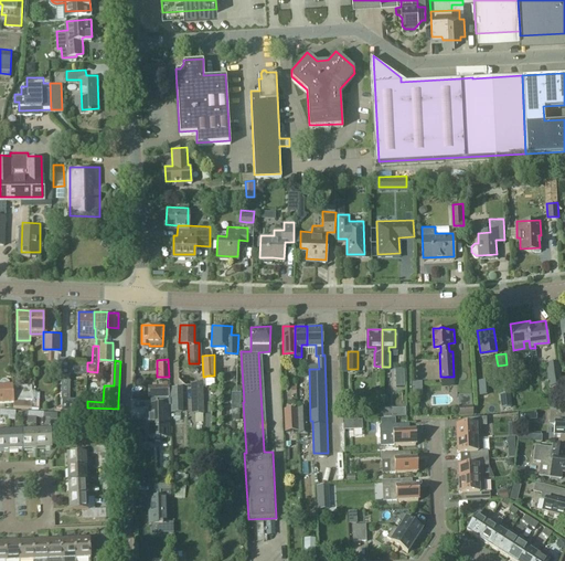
[(550,384),(561,382),(558,360),(546,361),(550,384)]
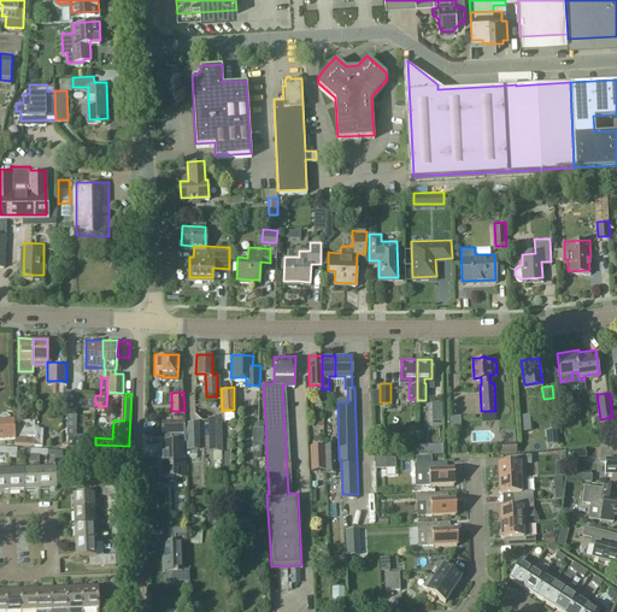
[(564,399),(553,400),(556,415),(565,412),(564,399)]
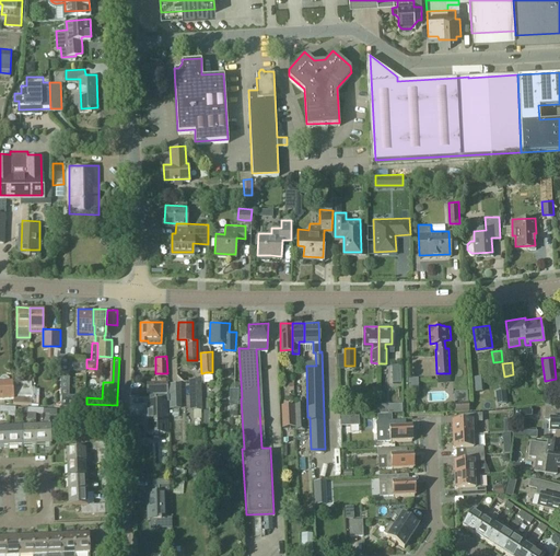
[(467,374),(467,384),(477,383),(477,373),(467,374)]
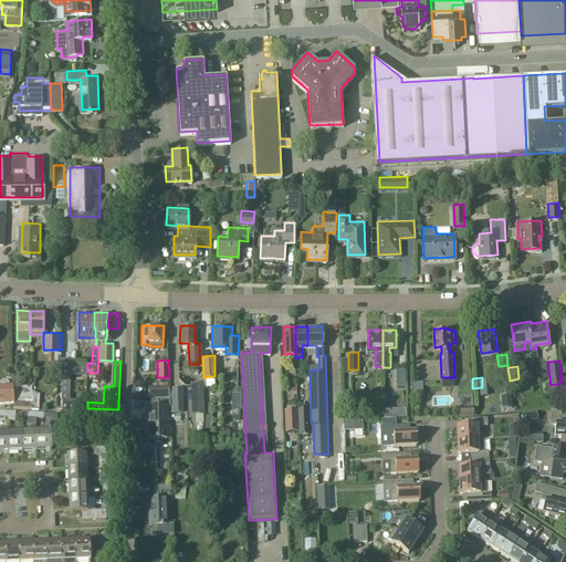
[(190,412),(203,412),(203,380),(190,381),(190,412)]
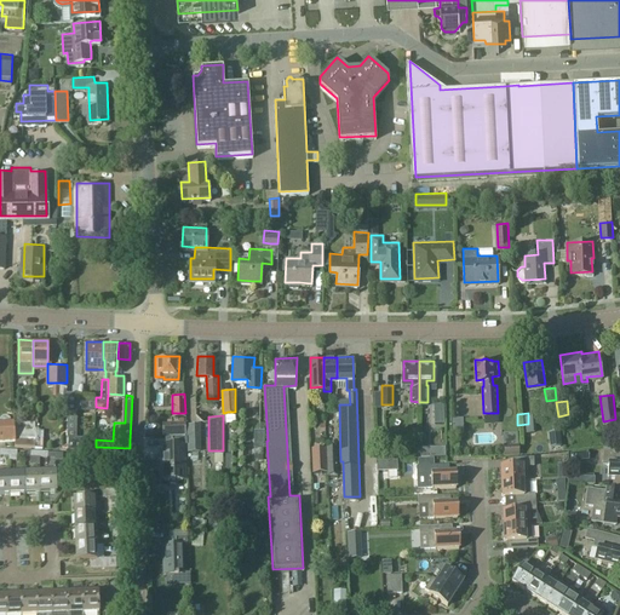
[(0,431),(16,430),(15,418),(0,418),(0,431)]
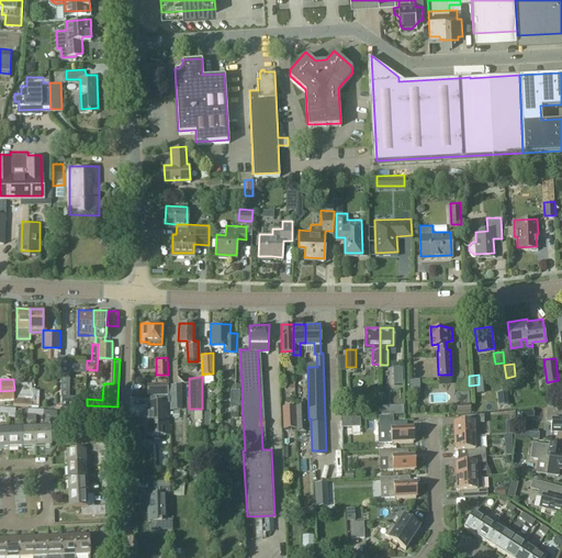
[(32,402),(32,388),(31,380),(15,379),(15,402),(32,402)]
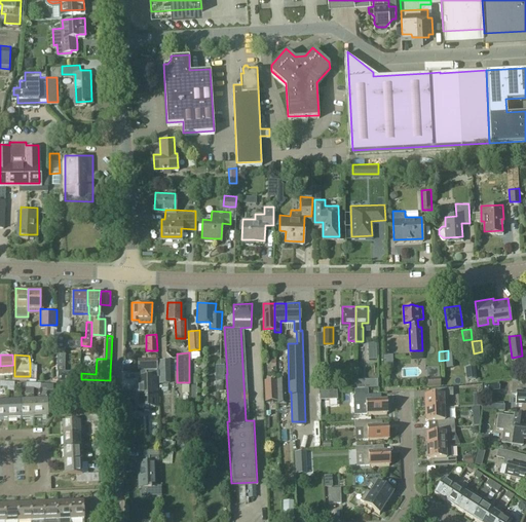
[(157,356),(138,356),(138,366),(157,366),(157,356)]
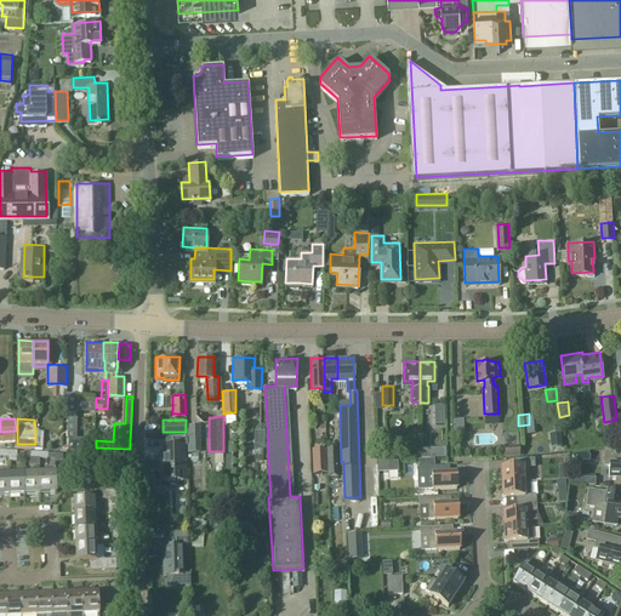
[(188,448),(200,448),(199,422),(187,422),(188,448)]
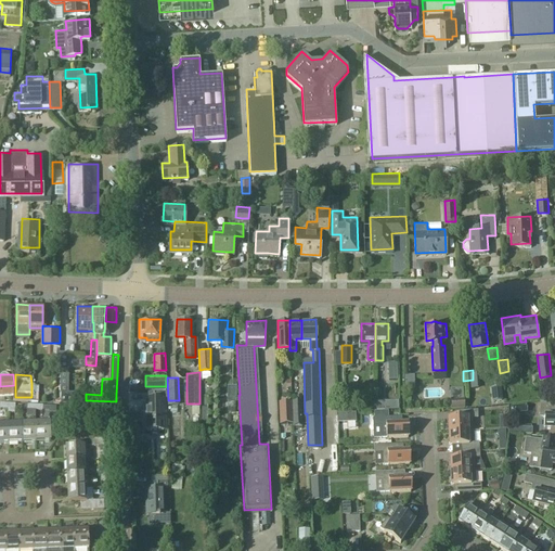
[(31,380),(31,397),(39,397),(40,381),(31,380)]
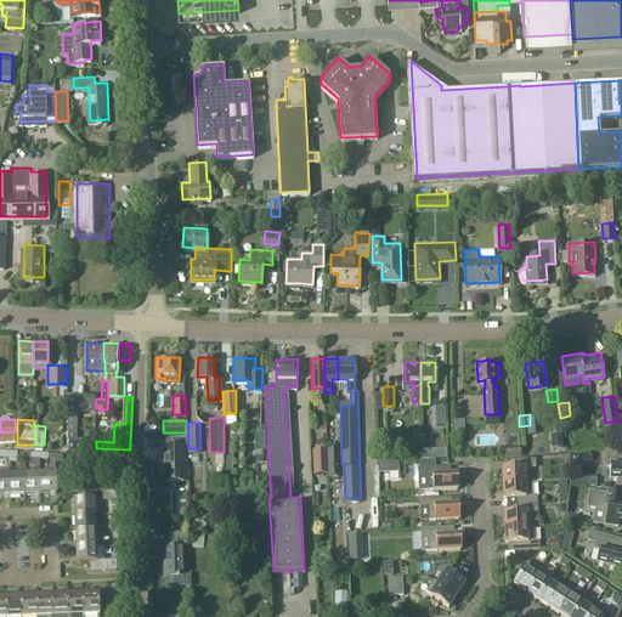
[(248,447),(260,447),(259,429),(248,430),(248,447)]
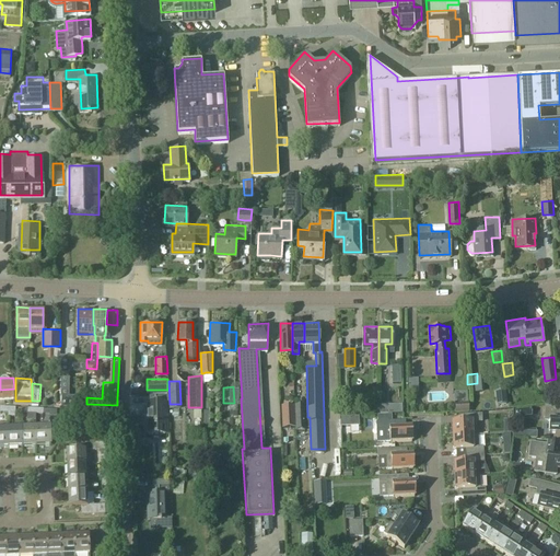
[(504,386),(496,387),(498,400),(506,398),(504,386)]
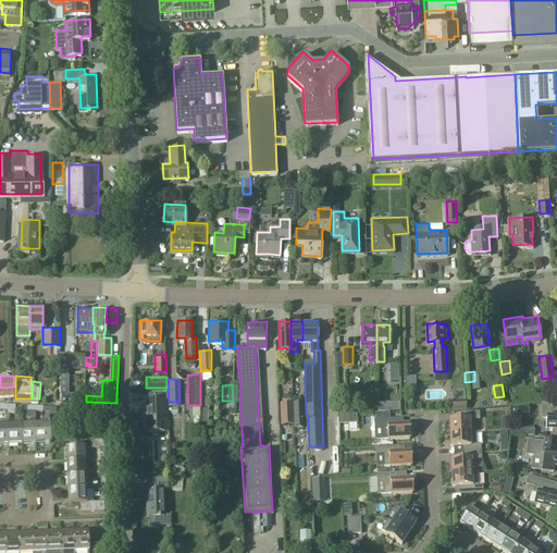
[(60,390),(60,400),(73,401),(73,391),(60,390)]
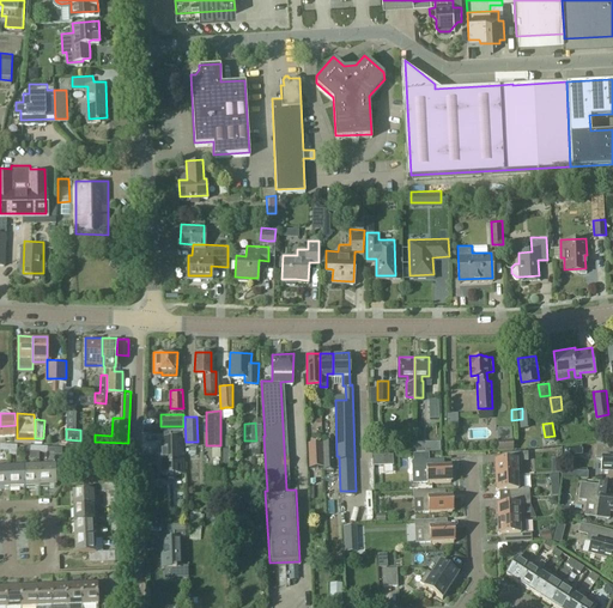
[(159,472),(176,470),(176,462),(183,462),(182,436),(161,436),(162,450),(158,450),(159,472)]
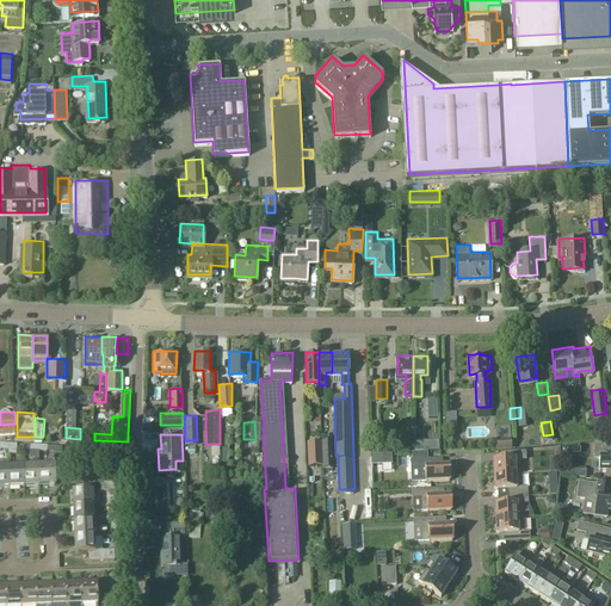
[(497,446),(511,445),(511,436),(497,436),(497,446)]
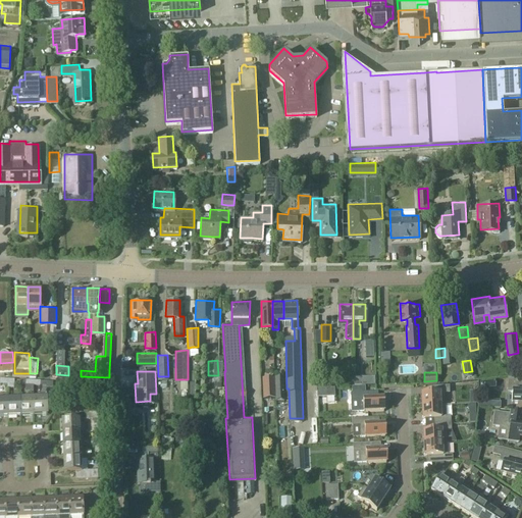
[(264,396),(275,396),(275,374),(263,374),(264,396)]
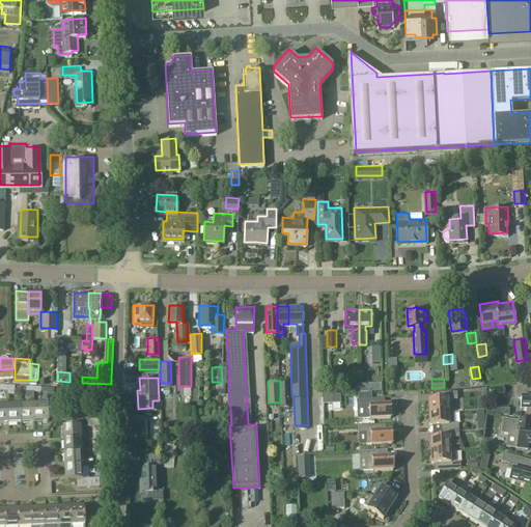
[(530,381),(516,382),(516,395),(521,395),(521,407),(530,407),(530,381)]
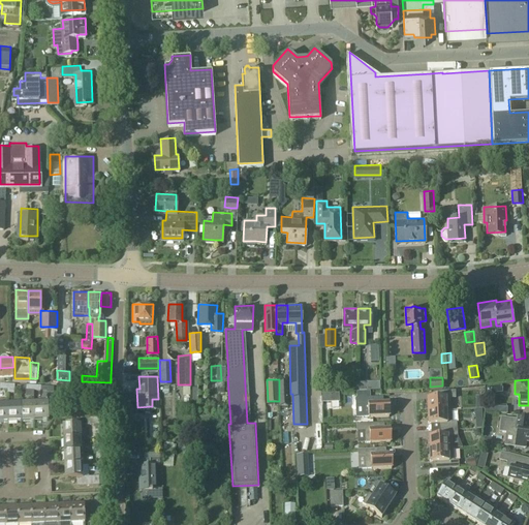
[(494,382),(486,383),(488,395),(494,394),(494,390),(495,390),(494,382)]
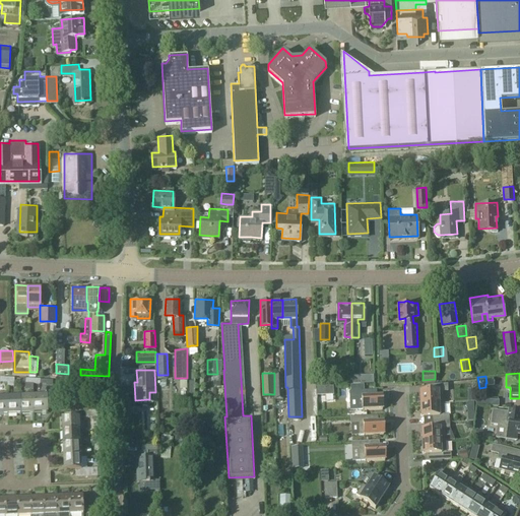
[(364,388),(364,381),(350,382),(350,388),(349,388),(349,394),(356,394),(358,406),(362,406),(362,407),(383,406),(382,404),(384,404),(384,395),(382,396),(382,393),(366,394),(366,388),(364,388)]
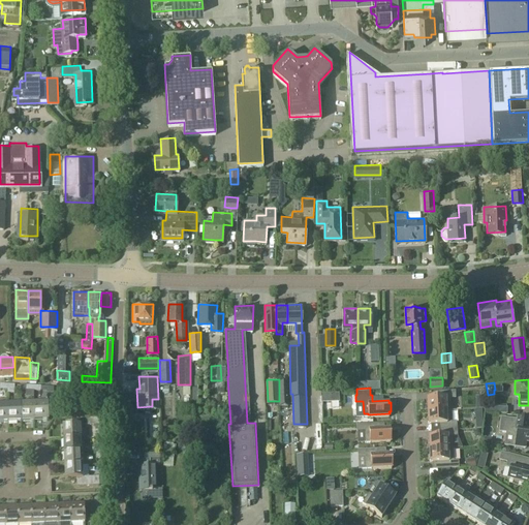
[(427,408),(450,407),(450,395),(455,394),(455,388),(438,389),(438,395),(427,396),(427,408)]
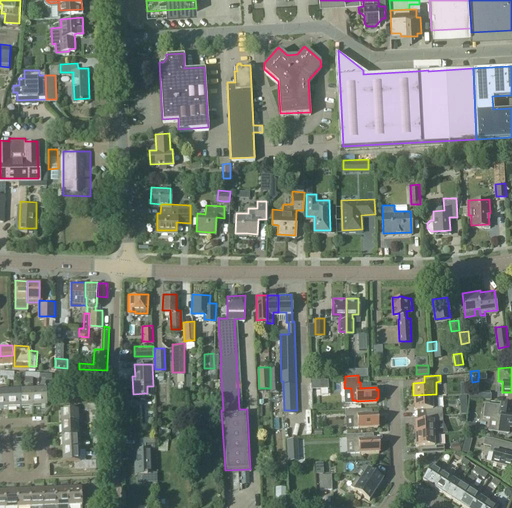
[(327,377),(311,378),(312,386),(328,385),(327,377)]
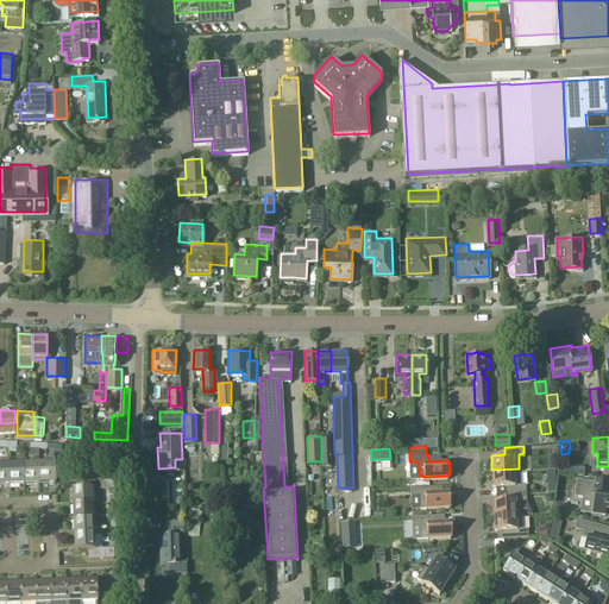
[(39,460),(39,480),(55,479),(54,459),(39,460)]
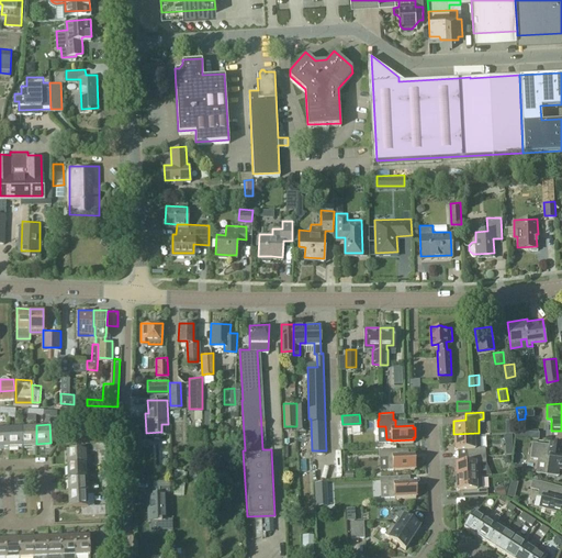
[(0,444),(9,445),(9,426),(0,425),(0,444)]
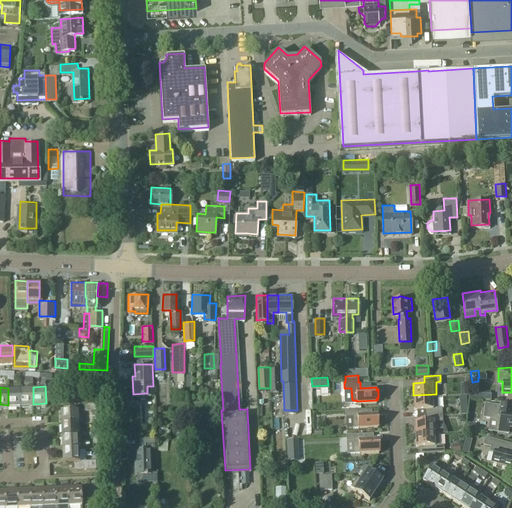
[(8,405),(21,404),(20,387),(8,388),(8,405)]
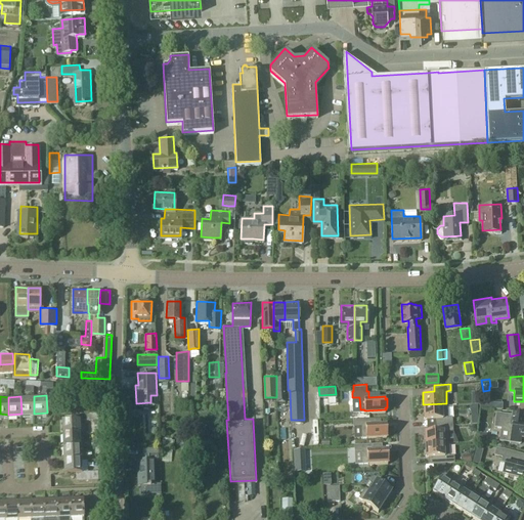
[(22,414),(34,414),(34,396),(20,396),(22,414)]
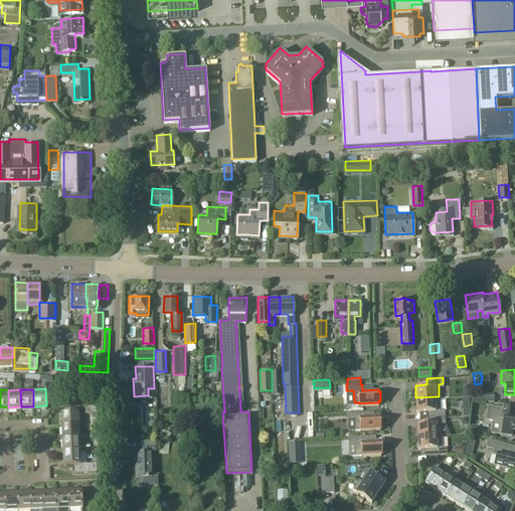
[(428,415),(445,414),(444,408),(440,408),(439,396),(415,397),(416,410),(427,409),(428,415)]
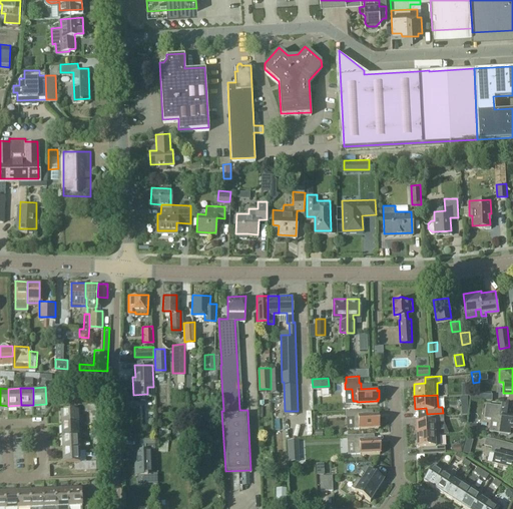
[(278,409),(274,409),(274,399),(269,399),(269,418),(278,418),(278,409)]
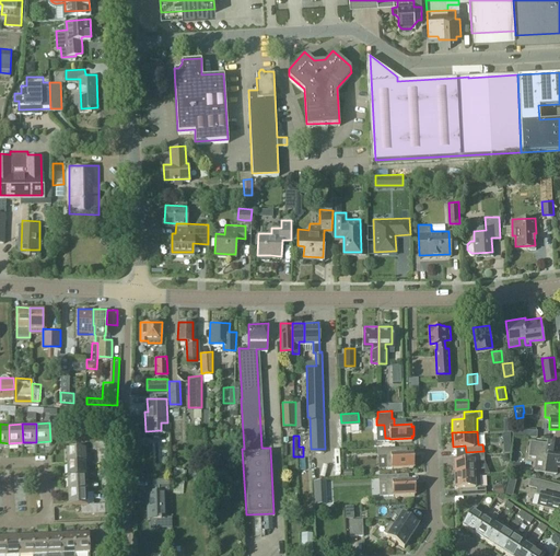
[(559,439),(547,438),(547,441),(531,439),(528,453),(536,454),(535,468),(556,471),(557,466),(559,466),(559,439)]
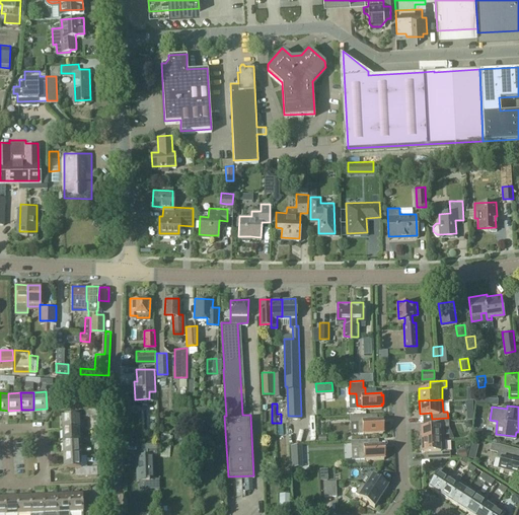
[(98,420),(97,407),(88,407),(88,413),(93,413),(93,420),(98,420)]
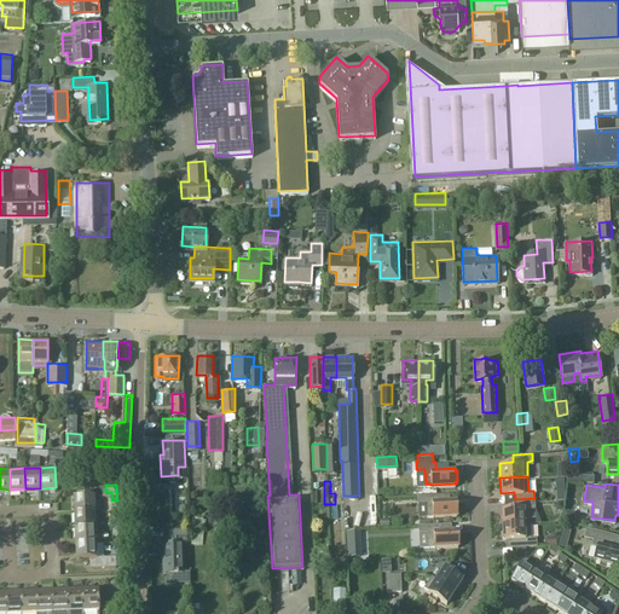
[(437,499),(437,492),(417,493),(417,500),(426,500),(427,514),(433,514),(433,515),(457,514),(457,511),(458,511),(458,502),(456,502),(456,498),(437,499)]
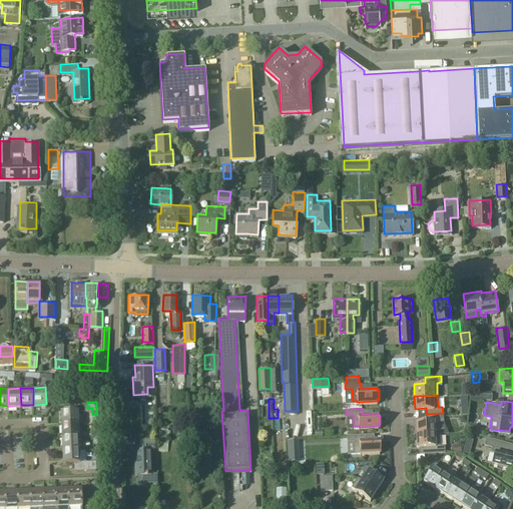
[(61,423),(78,422),(78,409),(61,410),(61,423)]
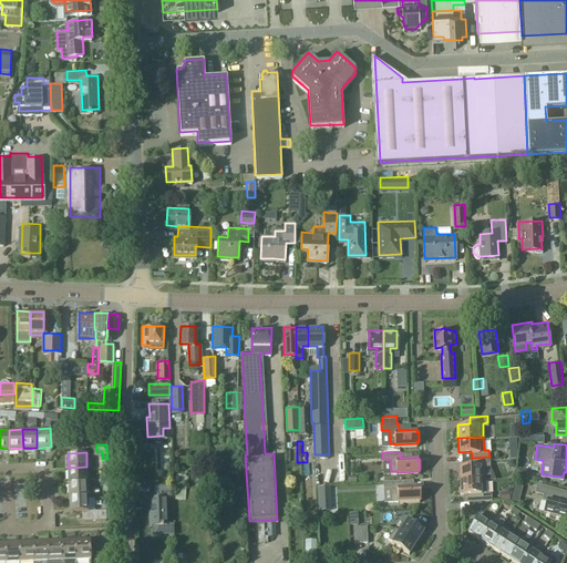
[(460,479),(485,477),(485,464),(490,464),(490,457),(472,458),(472,464),(460,464),(460,479)]
